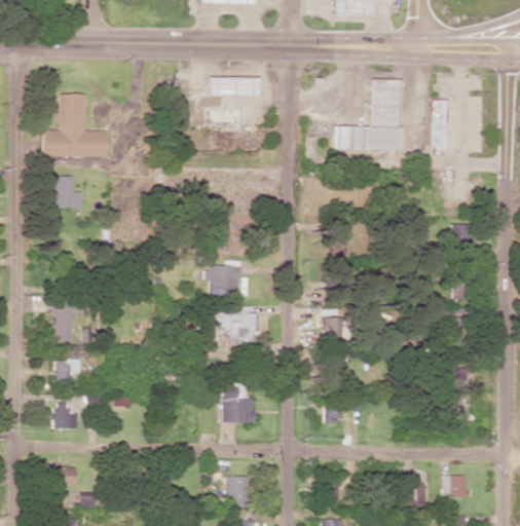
[(334,0),(335,15),(372,15),(372,0),(361,0),(354,0),(353,0),(334,0)]
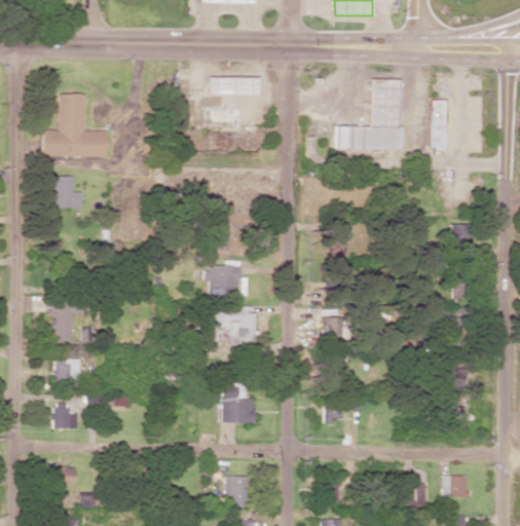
[(210,96),(259,97),(260,78),(211,77),(210,96)]
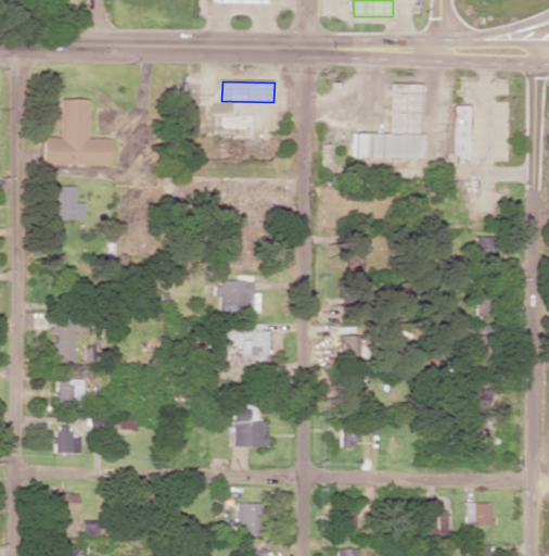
[(424,85),(393,84),(391,134),(358,133),(357,158),(422,159),(424,85)]
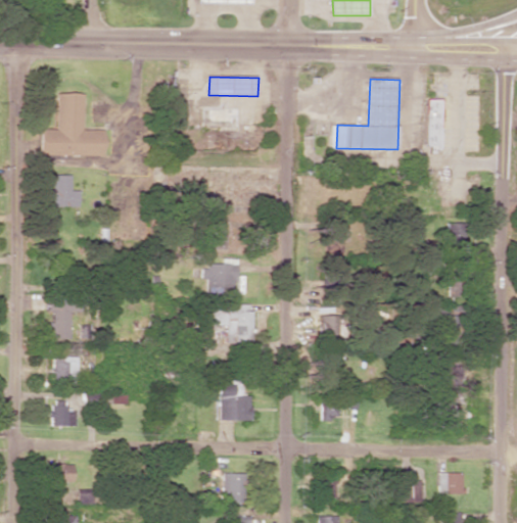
[(43,155),(106,155),(106,131),(85,130),(85,93),(59,93),(59,130),(43,130),(43,155)]
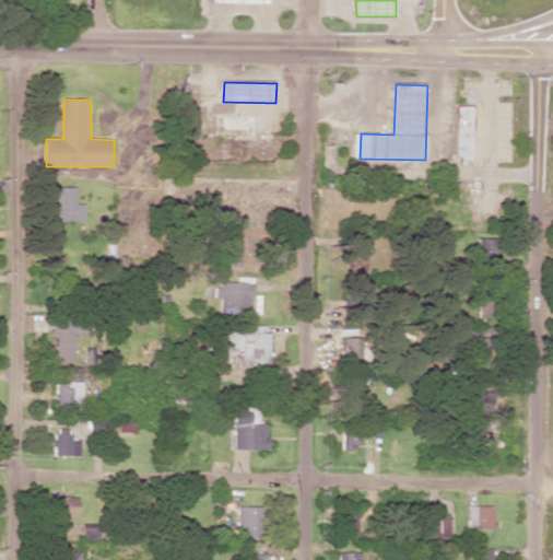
[(458,159),(474,159),(475,105),(459,105),(458,159)]
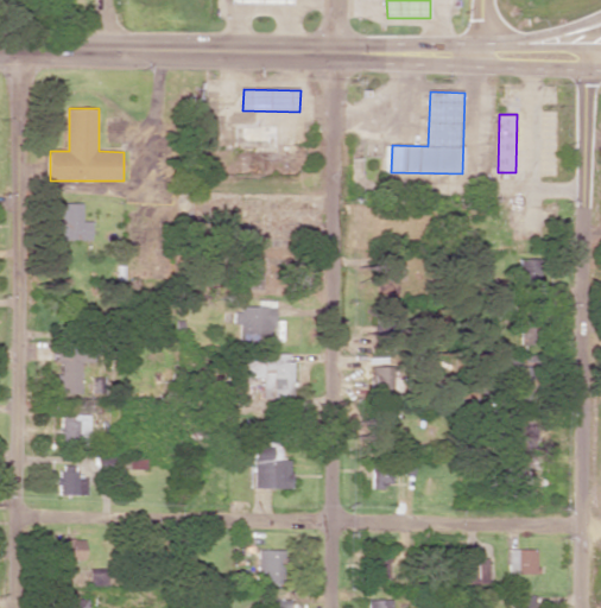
[(84,203),(63,203),(64,240),(95,240),(94,221),(84,221),(84,203)]
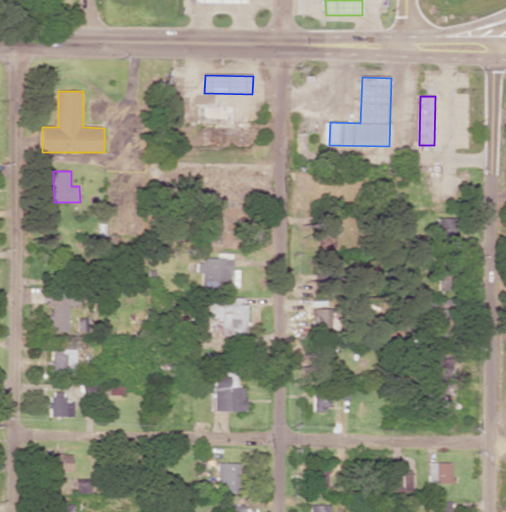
[(324,247),(337,246),(337,236),(344,236),(344,225),(338,225),(337,211),(328,212),(327,200),(338,200),(338,195),(346,195),(345,183),(321,184),(324,247)]
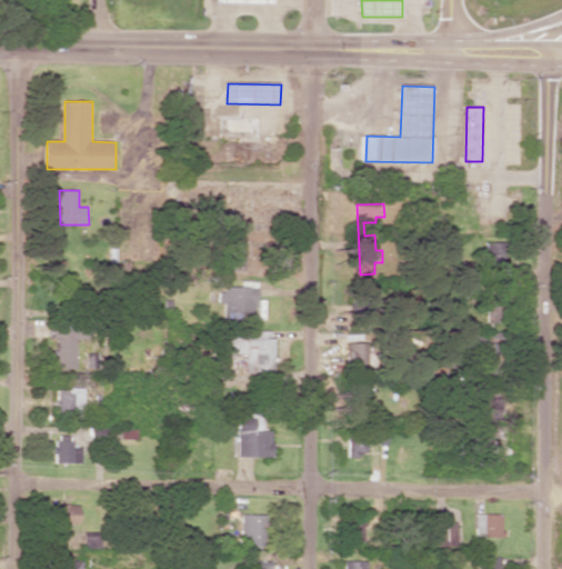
[(509,242),(492,242),(492,262),(509,262),(509,242)]
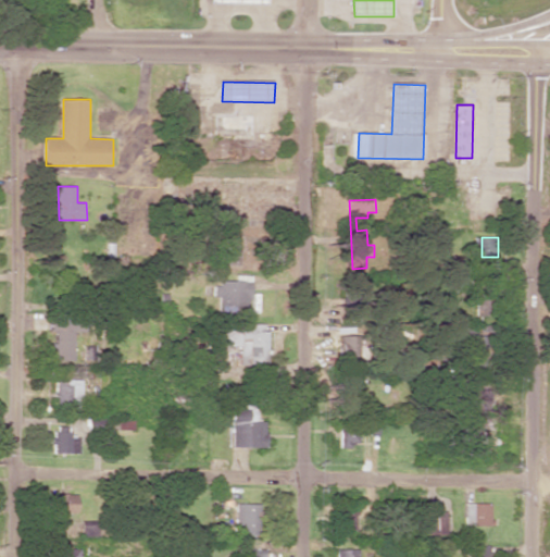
[(253,313),(254,276),(240,275),(240,283),(217,282),(217,297),(223,297),(223,312),(253,313)]
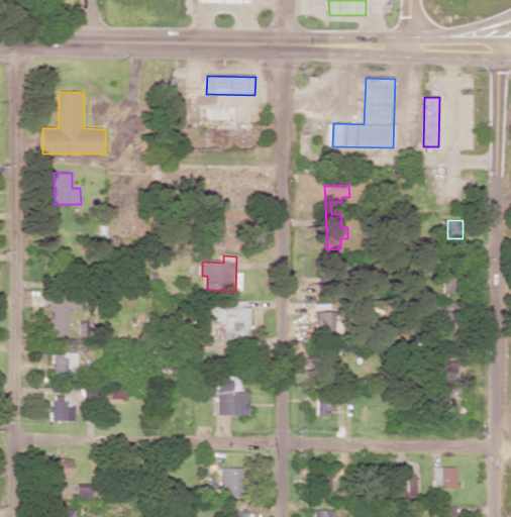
[(322,284),(341,284),(342,263),(323,262),(322,284)]
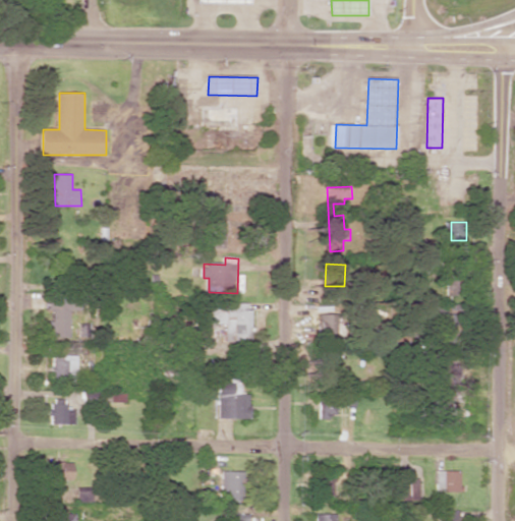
[(229,324),(229,340),(253,340),(253,303),(235,303),(235,307),(205,308),(205,324),(229,324)]
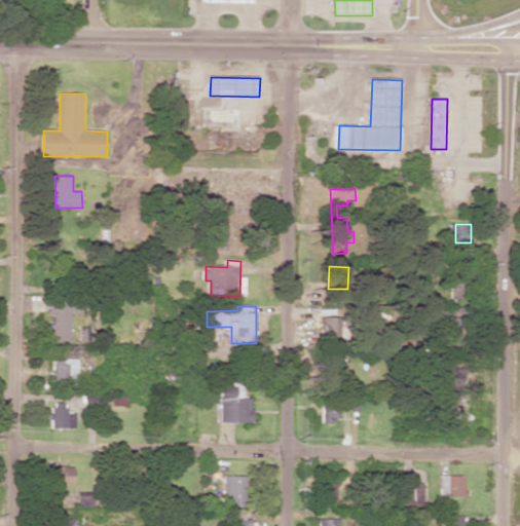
[(454,316),(454,309),(442,309),(442,329),(465,328),(463,316),(454,316)]
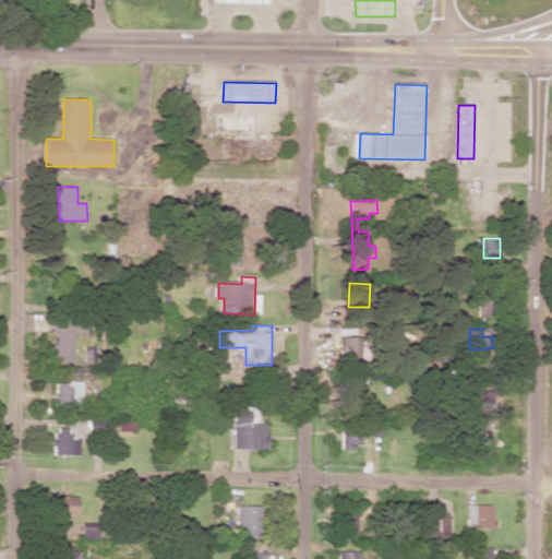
[(366,366),(366,336),(344,336),(345,367),(366,366)]
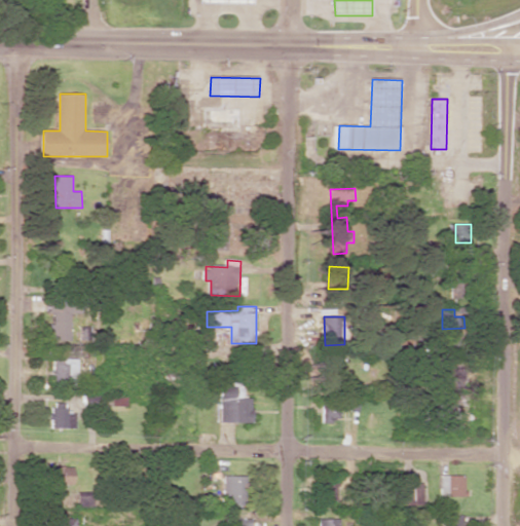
[(80,360),(56,359),(54,382),(68,382),(68,386),(79,387),(80,360)]
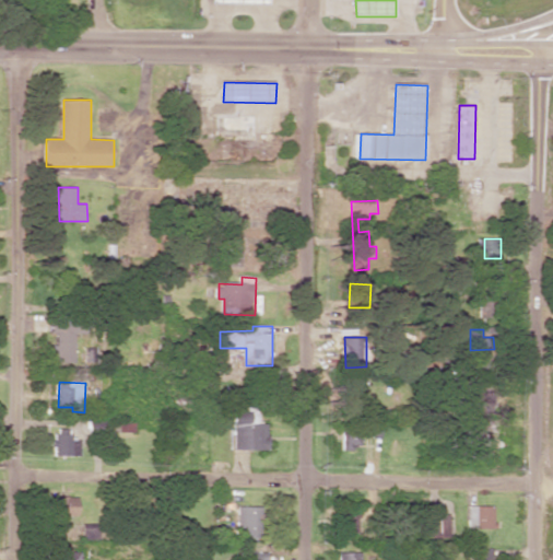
[(348,413),(365,413),(365,389),(349,389),(348,413)]
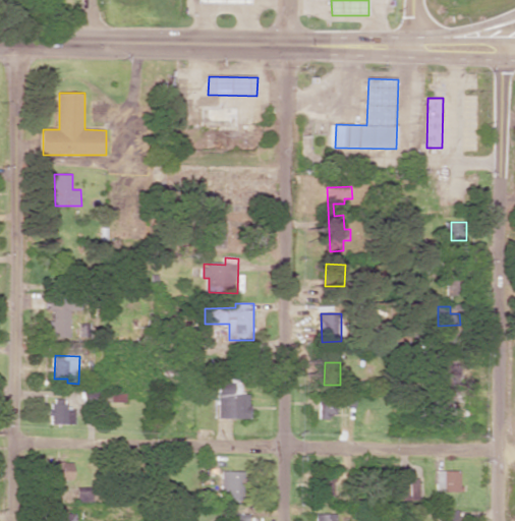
[(251,419),(252,394),(244,394),(245,378),(222,377),(221,418),(251,419)]
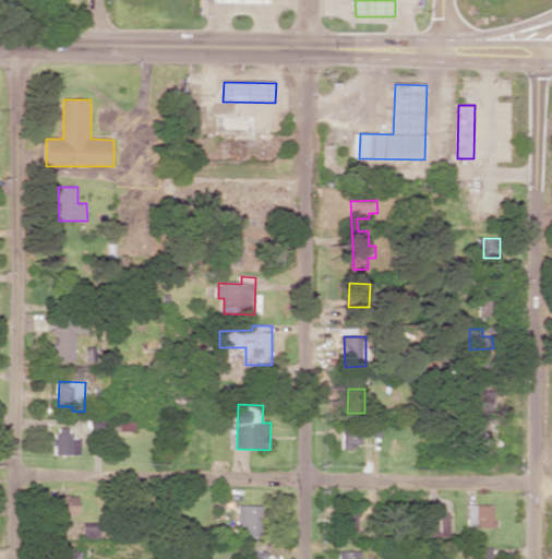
[(120,414),(120,431),(139,431),(139,414),(120,414)]
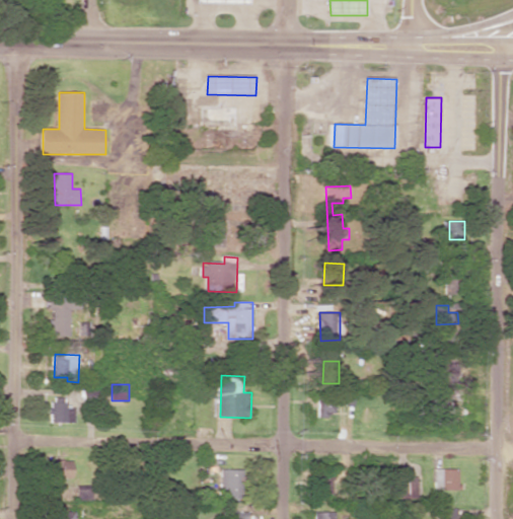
[(102,401),(102,390),(86,390),(86,401),(102,401)]
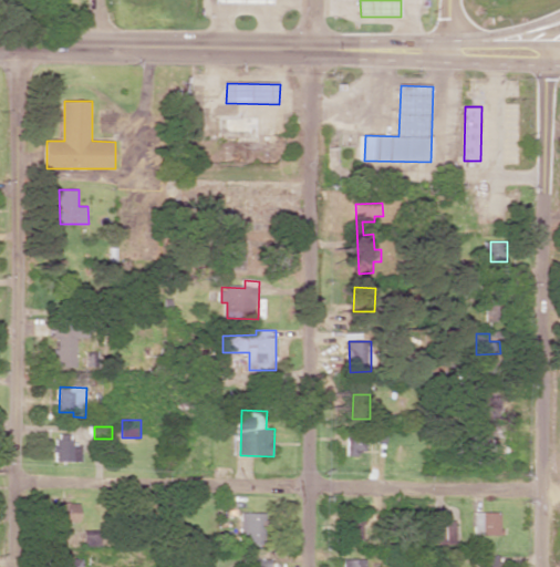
[(370,431),(352,429),(349,453),(366,455),(370,431)]
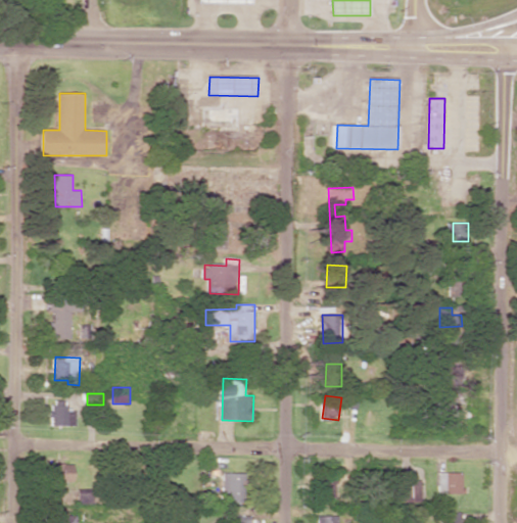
[(360,410),(360,395),(351,395),(351,409),(360,410)]
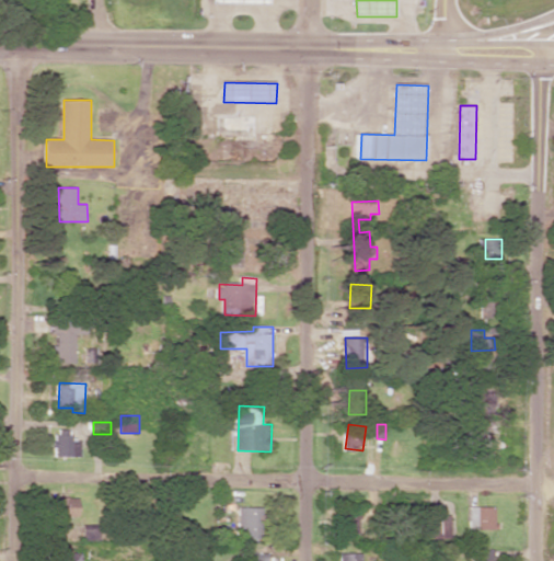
[(84,457),(84,439),(74,439),(74,430),(58,430),(58,457),(84,457)]
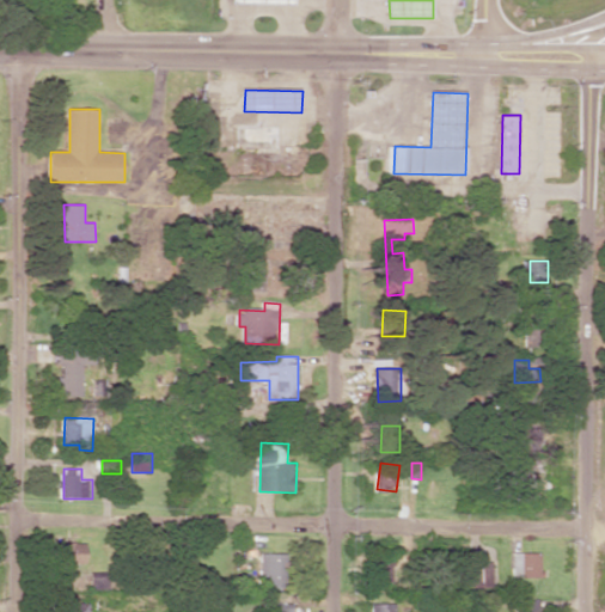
[(90,544),(66,543),(66,563),(90,564),(90,544)]
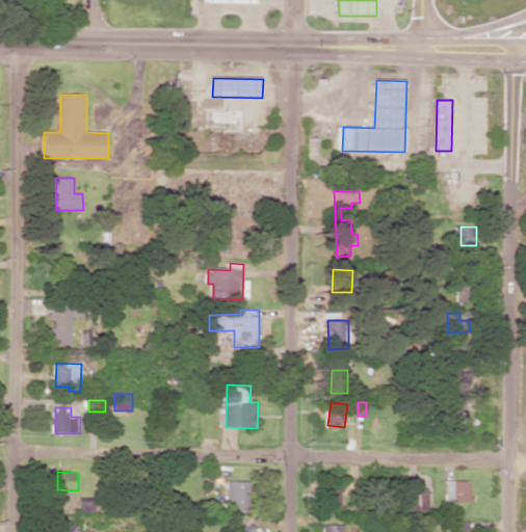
[(473,480),(448,481),(448,502),(473,502),(473,480)]
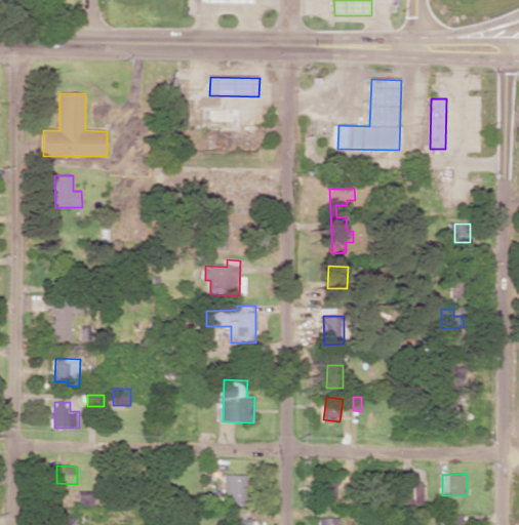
[(227,496),(232,496),(232,503),(248,505),(248,475),(227,475),(227,496)]
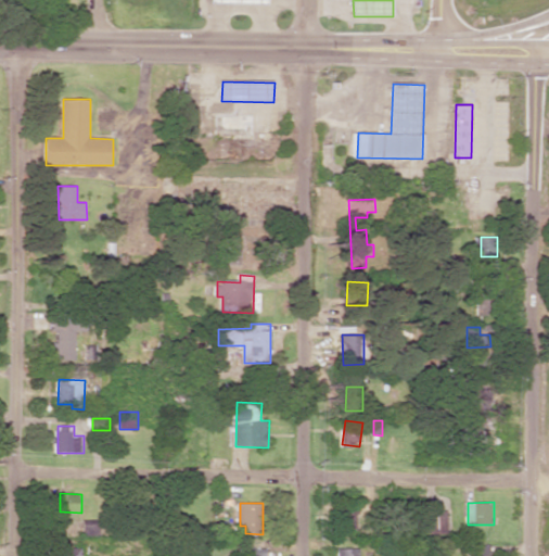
[(359,530),(360,505),(341,505),(341,530),(359,530)]
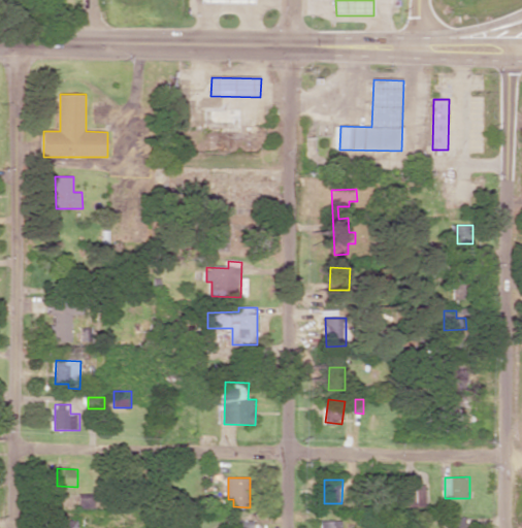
[(404,507),(427,506),(427,485),(403,486),(404,507)]
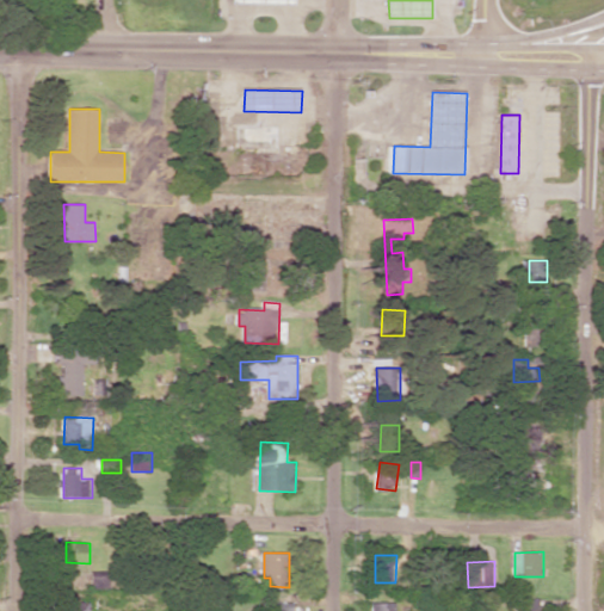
[(112,576),(94,576),(94,588),(112,588),(112,576)]
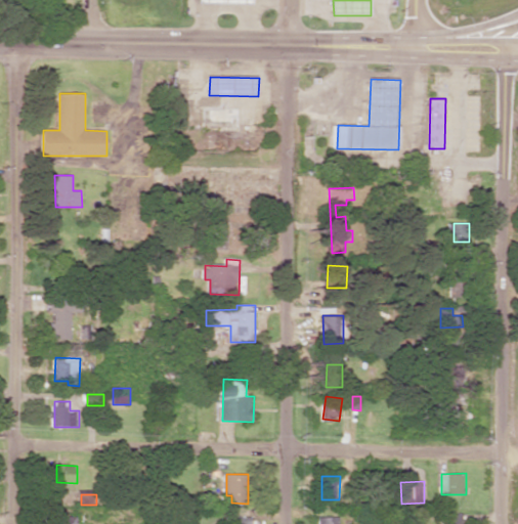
[(445,523),(462,523),(463,514),(446,513),(445,523)]
